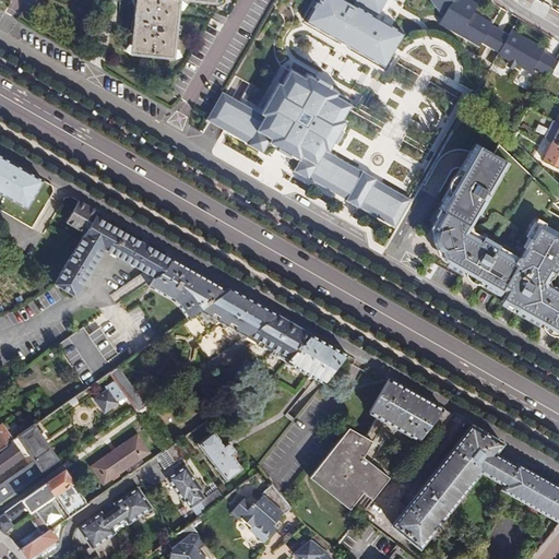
[(137,0),(134,26),(131,56),(176,60),(181,2),(217,6),(217,0),(137,0)]
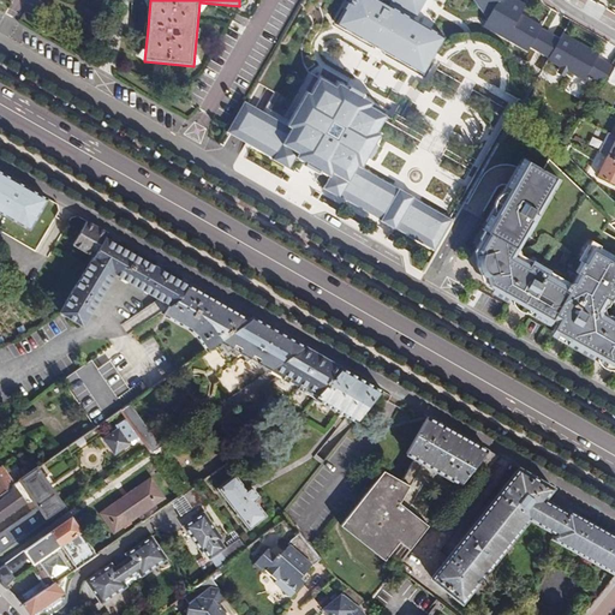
[(375,0),(351,0),(336,28),(425,76),(446,37),(407,17),(411,12),(415,16),(423,0),(384,0),(388,3),(387,6),(375,0)]
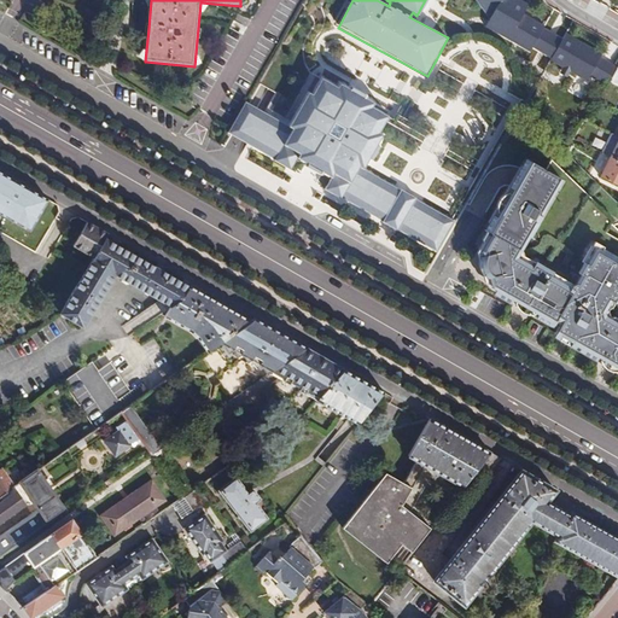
[(471,0),(488,22),(485,27),(531,52),(535,46),(544,28),(547,22),(526,10),(531,1),(529,0),(471,0)]
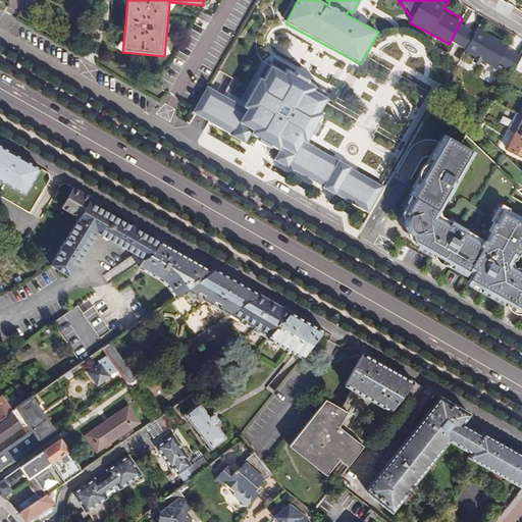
[(465,25),(460,23),(452,39),(457,42),(463,45),(468,48),(476,33),(471,30),(465,25)]
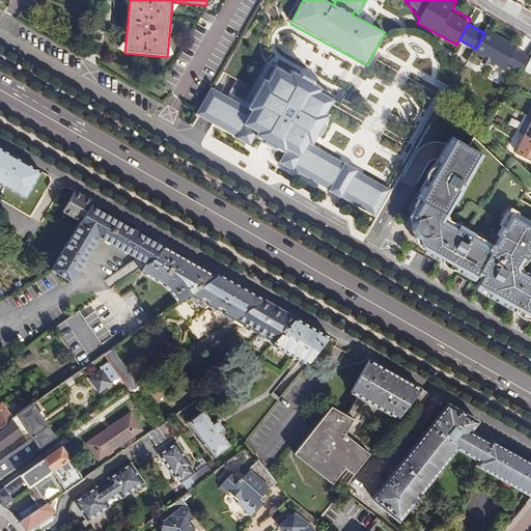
[(520,46),(487,27),(484,33),(476,49),(474,51),(483,56),(481,61),(487,64),(491,60),(505,67),(507,64),(521,71),(530,54),(519,48),(520,46)]
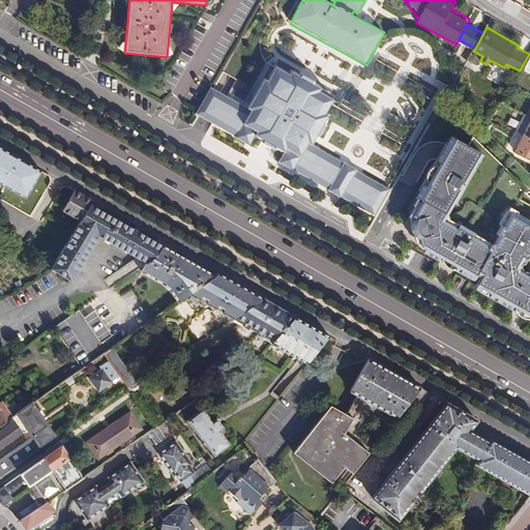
[(342,66),(330,57),(331,56),(320,47),(310,58),(333,77),(342,66)]
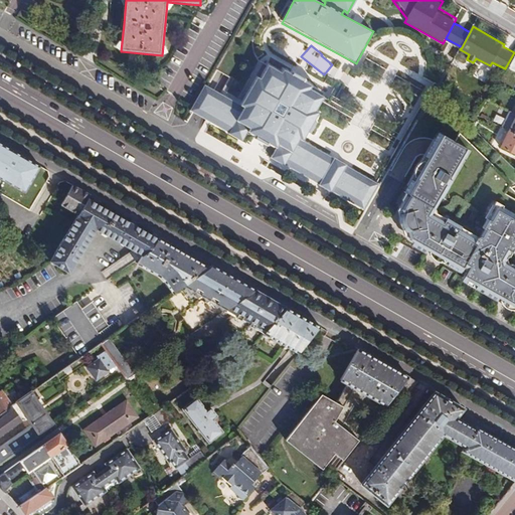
[(243,105),(236,117),(249,125),(247,128),(255,133),(254,135),(267,142),(268,140),(276,144),(278,141),(292,149),(299,136),(302,138),(318,110),(316,108),(323,96),(310,89),(311,84),(308,83),(309,82),(305,79),(305,78),(305,77),(293,70),(292,71),(291,70),(290,71),(286,69),(286,70),(283,68),(281,71),(268,63),(260,76),(256,74),(240,103),(243,105)]
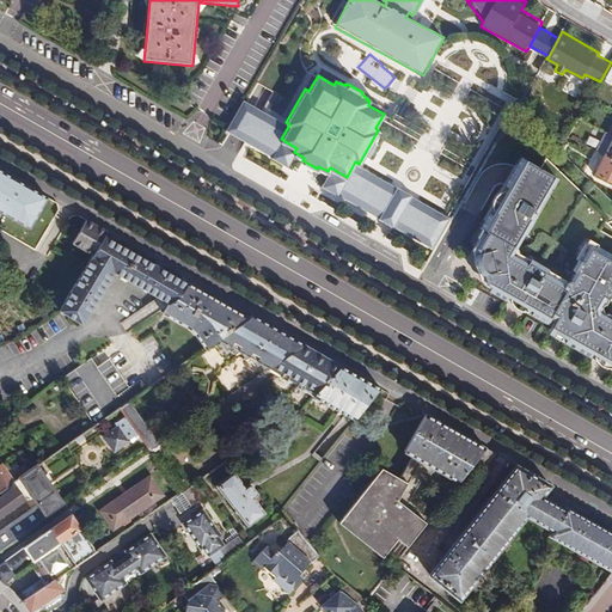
[(287,164),(294,152),(297,148),(281,139),(289,124),(286,122),(245,98),(227,127),(271,153),(271,154),(287,164)]
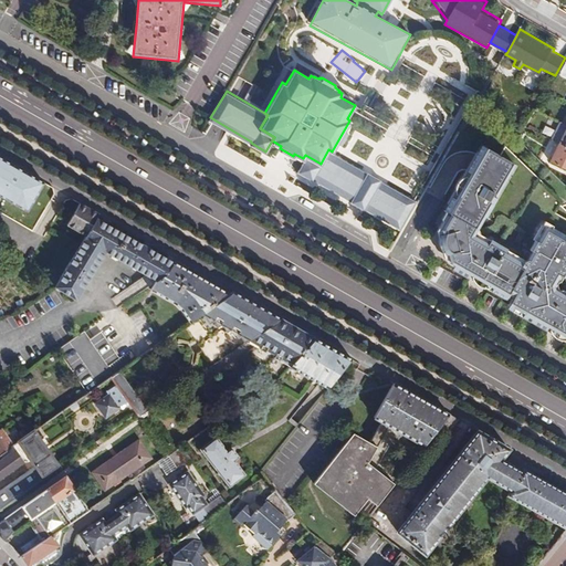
[(565,146),(558,143),(551,160),(565,167),(565,146)]
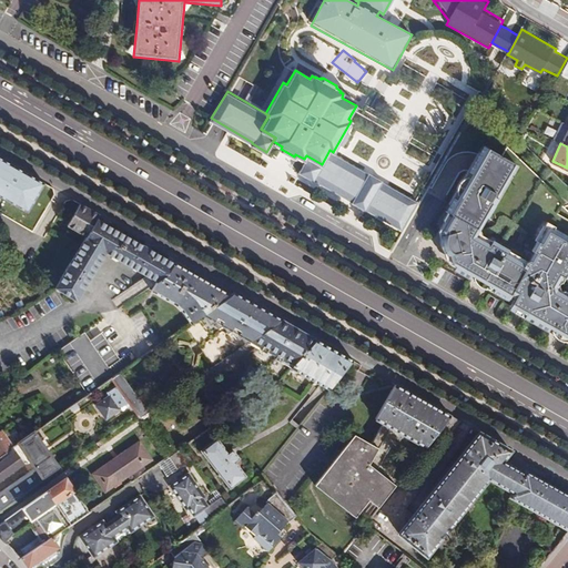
[(473,180),(489,149),(486,146),(472,173),(473,174),(470,179),(467,176),(465,176),(464,176),(462,180),(459,183),(458,189),(458,193),(458,194),(460,195),(458,200),(456,199),(448,212),(450,213),(453,215),(465,194),(468,193),(474,183),(473,180)]
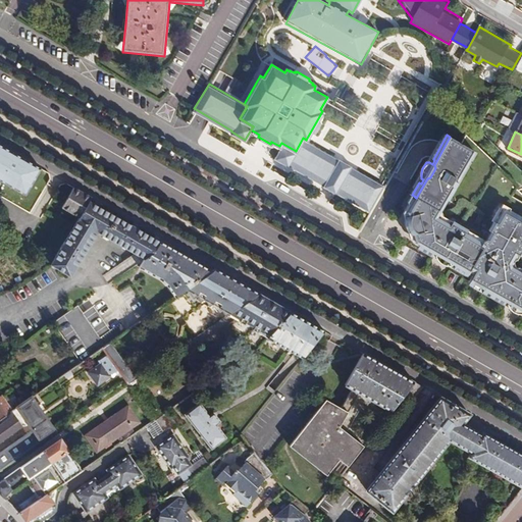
[(521,230),(517,228),(516,229),(513,227),(518,218),(521,220),(521,202),(514,198),(516,193),(519,186),(468,137),(464,144),(450,137),(434,165),(435,168),(430,177),(427,178),(416,198),(411,206),(412,207),(414,216),(417,217),(420,228),(418,231),(420,239),(444,252),(445,251),(453,256),(452,257),(459,260),(462,261),(465,263),(467,265),(478,271),(478,273),(479,276),(489,282),(488,284),(513,298),(517,298),(521,301),(521,230)]
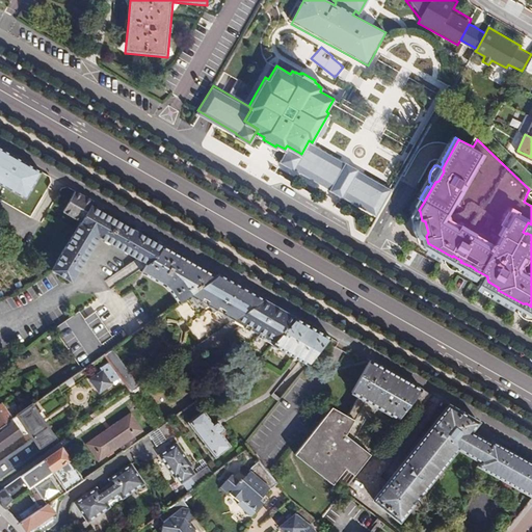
[(390,187),(312,142),(309,140),(301,154),(287,145),(285,149),(280,158),(375,213),(390,187)]
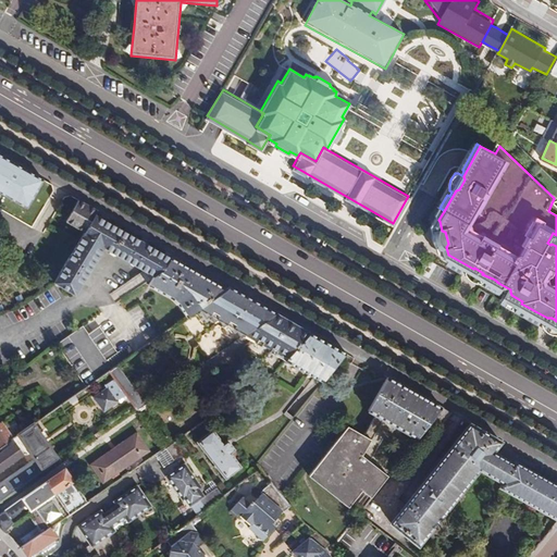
[(44,178),(0,152),(0,192),(3,193),(0,198),(0,207),(4,210),(11,198),(19,201),(27,207),(44,178)]
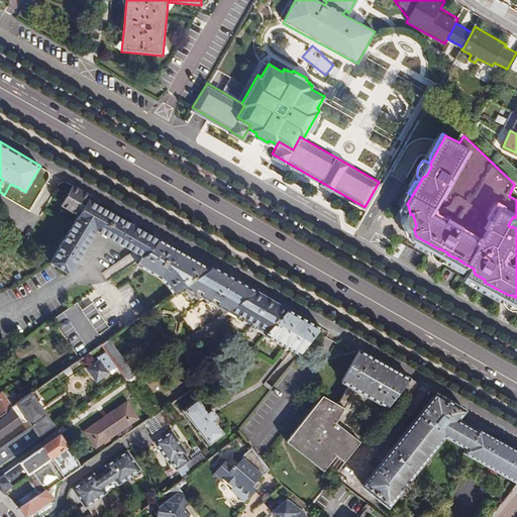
[(11,199),(17,187),(10,184),(4,195),(11,199)]
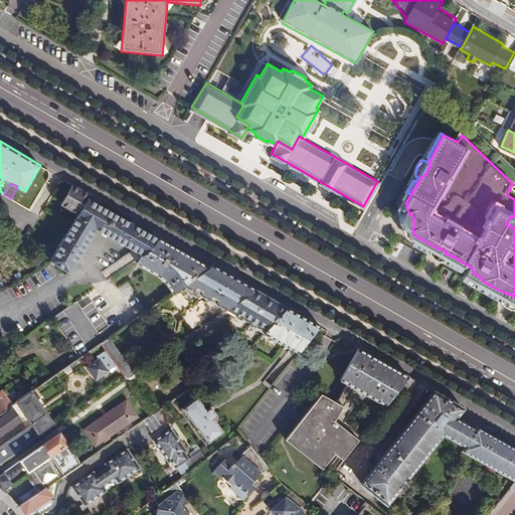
[(91,193),(73,184),(62,203),(78,213),(89,197),(91,193)]
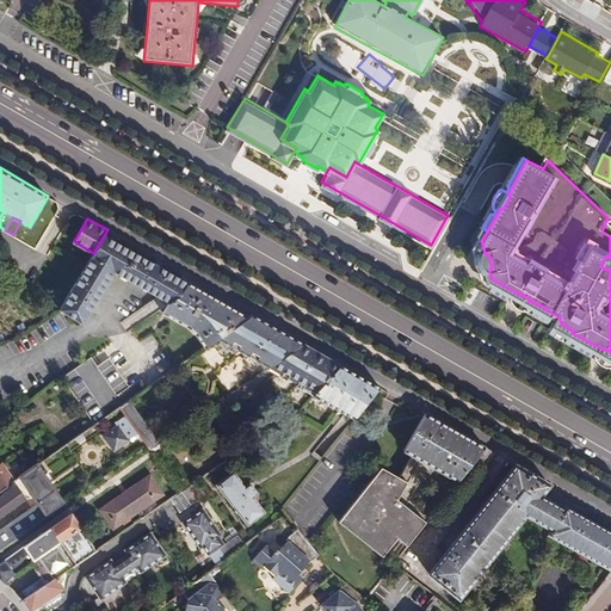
[(481,241),(487,232),(485,229),(473,250),(475,257),(477,255),(477,253),(480,252),(480,247),(482,242),(481,241)]
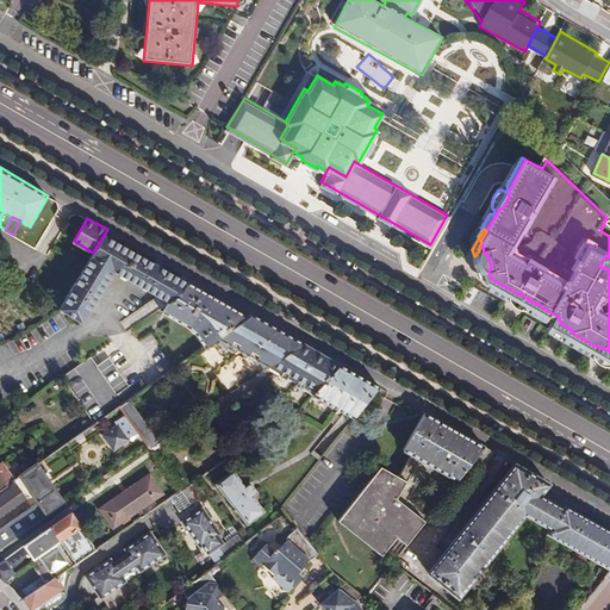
[(105,234),(93,253),(61,309),(82,322),(113,271),(159,297),(172,285),(178,275),(161,266),(163,261),(157,259),(155,262),(116,240),(118,236),(112,232),(110,236),(105,234)]
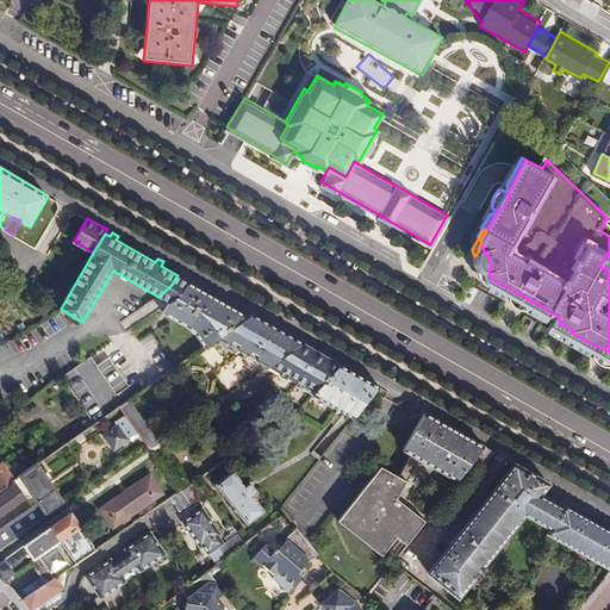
[(609,352),(604,348),(599,348),(571,332),(572,330),(560,323),(559,319),(559,317),(546,310),(543,307),(540,305),(536,304),(528,300),(529,299),(520,293),(518,294),(491,279),(489,271),(491,267),(487,254),(484,253),(481,242),(479,247),(479,251),(477,253),(477,255),(474,256),(474,265),(474,267),(477,269),(479,272),(483,274),(486,274),(486,281),(492,284),(491,286),(497,288),(500,291),(502,290),(511,296),(511,297),(511,298),(511,300),(511,302),(512,304),(514,306),(518,309),(526,311),(531,309),(531,307),(542,312),(541,316),(545,318),(549,319),(551,318),(554,319),(549,328),(553,330),(555,327),(567,334),(565,337),(579,346),(583,348),(584,346),(595,352),(595,359),(596,361),(597,363),(599,365),(604,367),(608,367),(609,365),(609,352)]
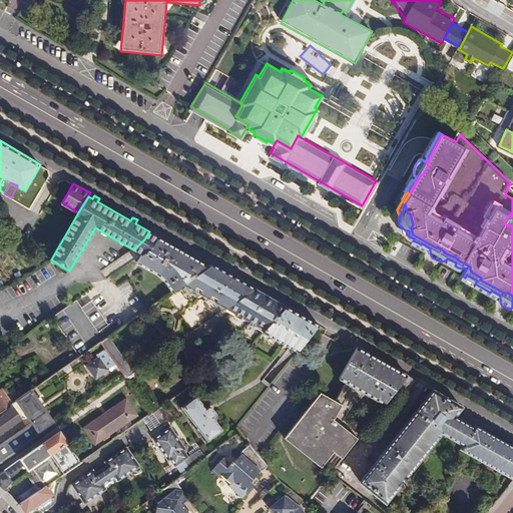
[(512,216),(509,214),(504,223),(507,225),(508,224),(512,226),(512,216)]
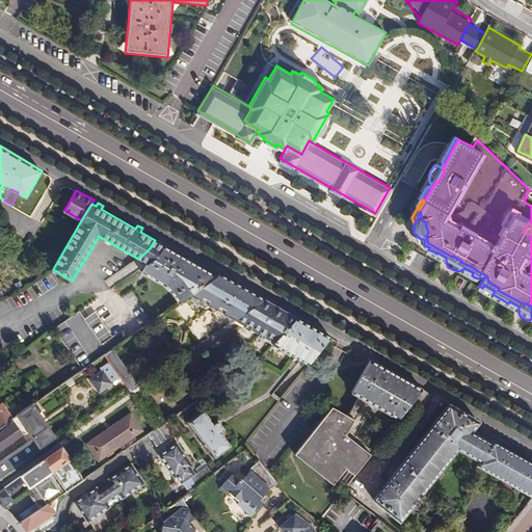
[(150,248),(138,259),(147,263),(157,256),(163,245),(155,240),(150,248)]
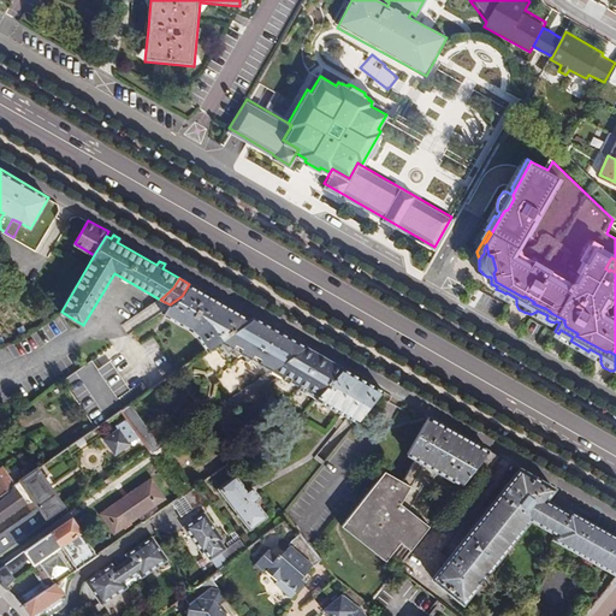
[(250,319),(189,284),(182,296),(170,304),(165,314),(190,329),(195,332),(197,336),(201,342),(207,349),(219,341),(250,319)]
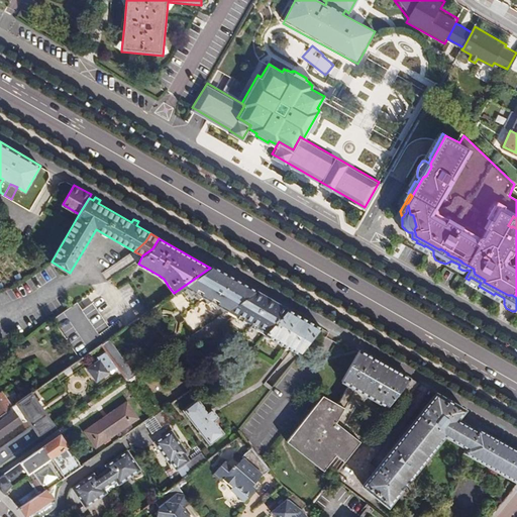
[(419,247),(433,255),(433,254),(433,252),(433,251),(433,250),(425,245),(424,246),(421,244),(419,247)]
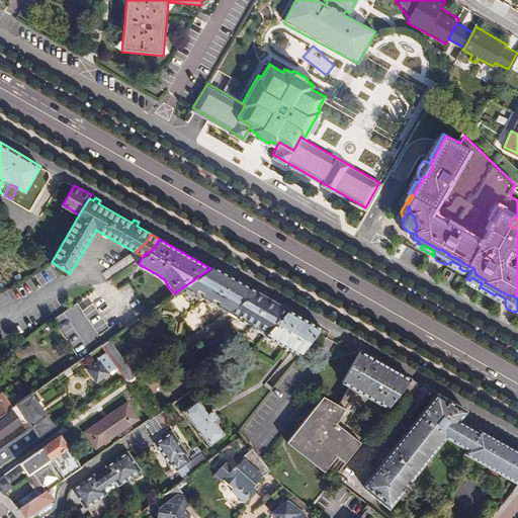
[(460,272),(462,270),(459,268),(460,265),(451,261),(451,262),(446,264),(460,272)]
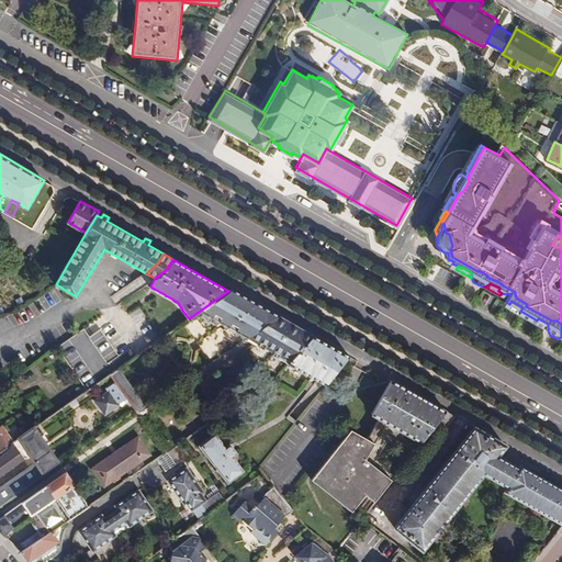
[(279,315),(232,288),(228,291),(200,311),(209,314),(215,324),(221,322),(228,326),(235,335),(240,332),(245,338),(258,329),(279,315)]
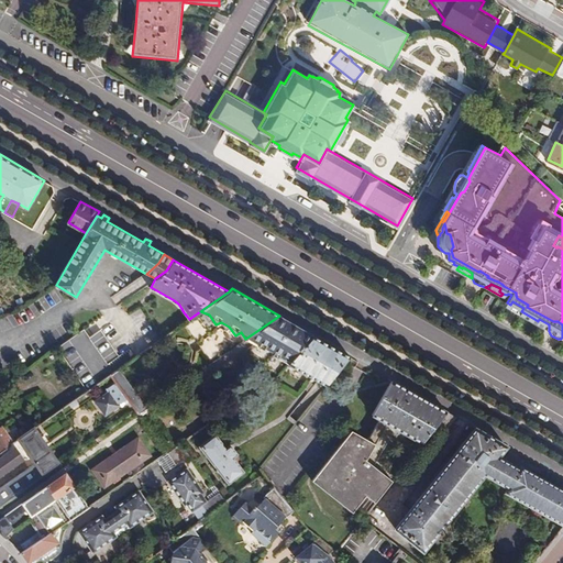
[(520,315),(521,311),(523,308),(512,301),(510,305),(509,308),(520,315)]
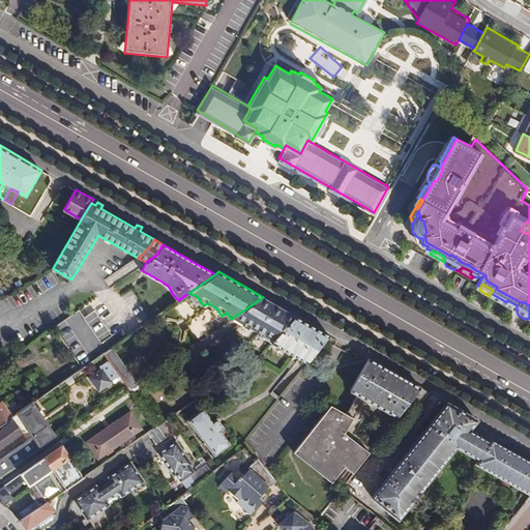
[(297,316),(263,297),(243,311),(281,332),(297,316)]
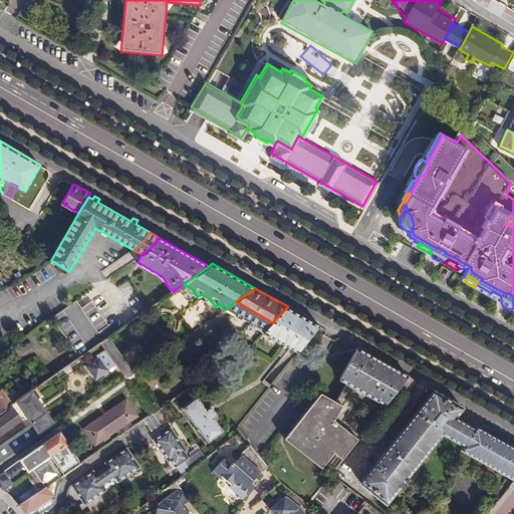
[(487,294),(501,302),(501,296),(492,291),(491,293),(488,291),(487,294)]
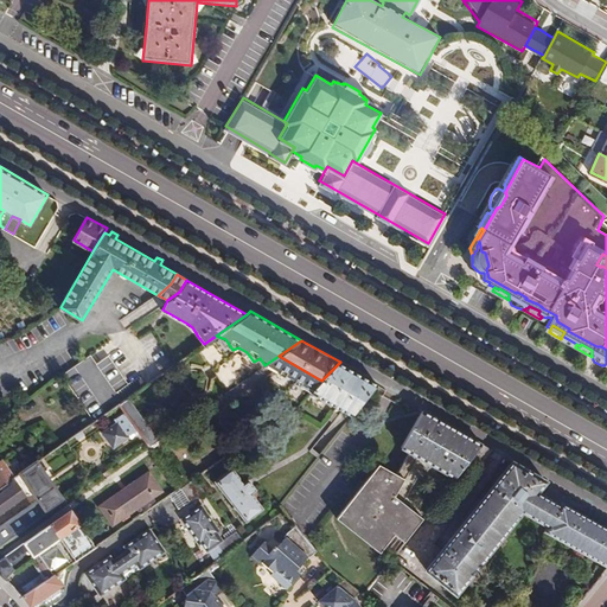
[(97,363),(90,355),(62,375),(94,421),(119,404),(128,397),(135,393),(109,356),(97,363)]
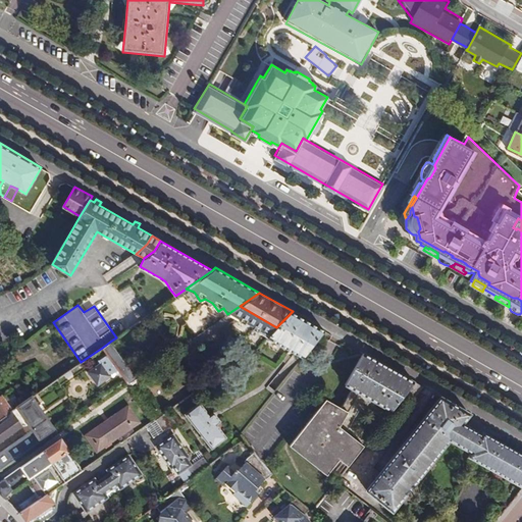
[(325,330),(293,311),(276,327),(272,332),(268,337),(303,358),(325,330)]
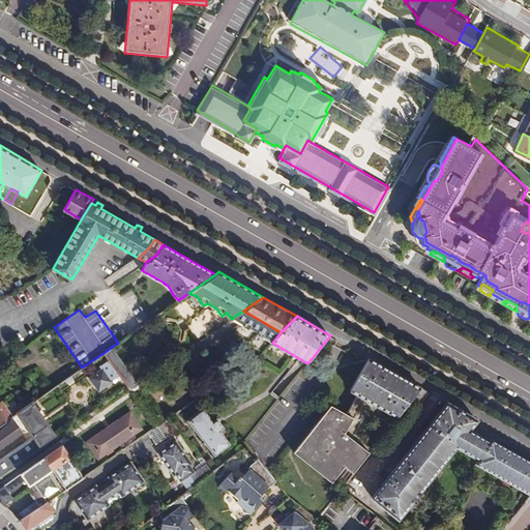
[(137,382),(112,347),(104,353),(108,359),(120,376),(128,388),(137,382)]
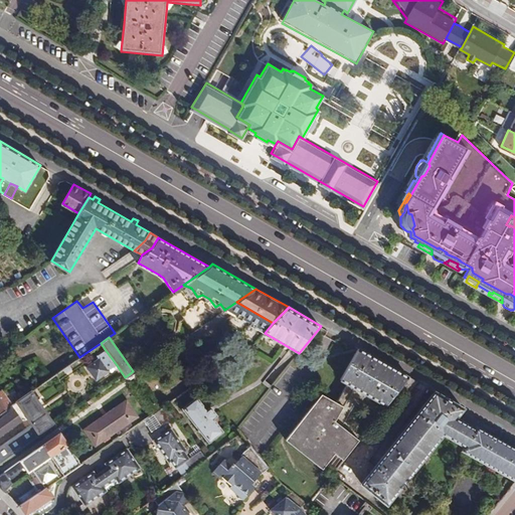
[(117,365),(105,349),(98,354),(100,356),(86,366),(96,380),(117,365)]
